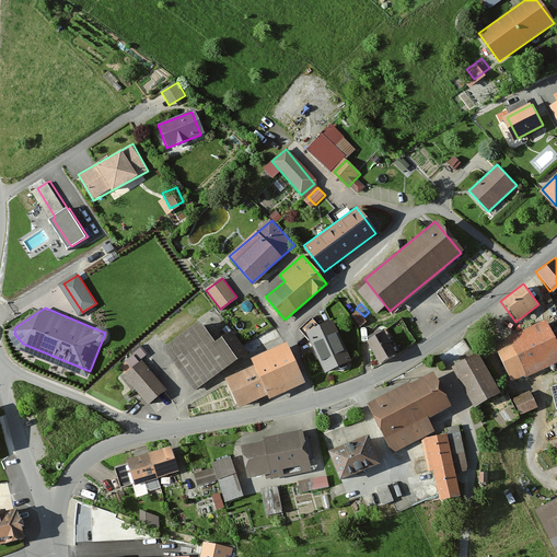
[(510,340),(495,347),(512,383),(556,361),(556,349),(542,318),(507,335),(510,340)]
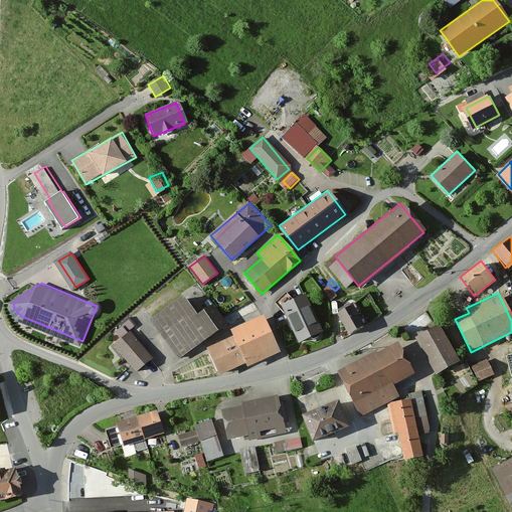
[(305,294),(281,305),(297,342),(322,331),(305,294)]
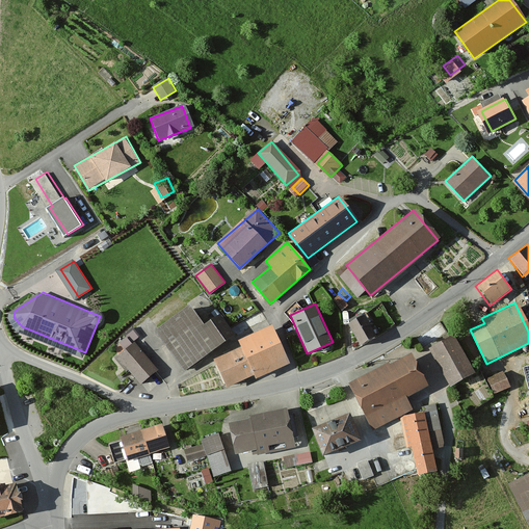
[(201,325),(187,306),(156,328),(185,370),(234,335),(218,313),(201,325)]
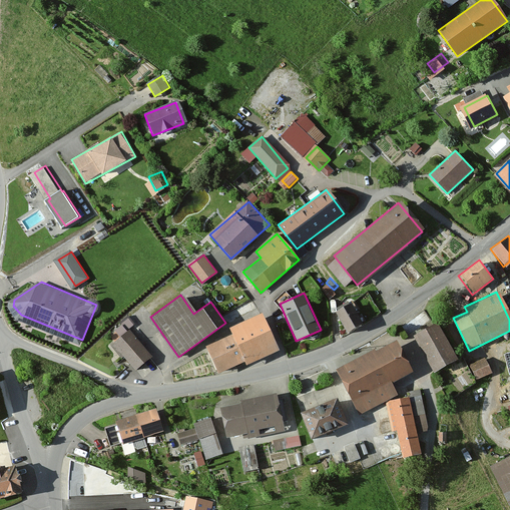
[(349,303),(334,312),(346,332),(361,323),(349,303)]
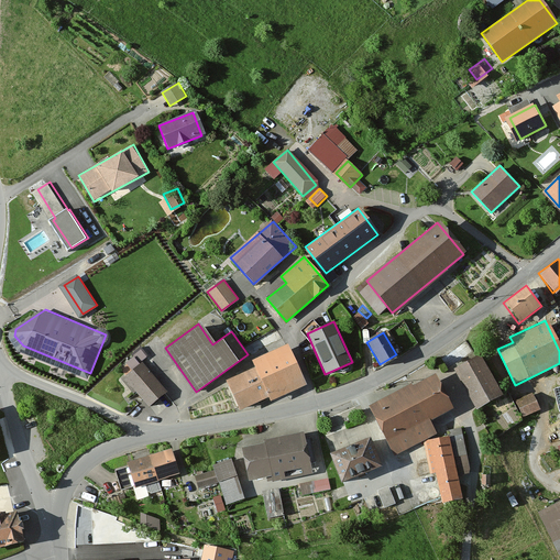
[(292,340),(255,357),(259,363),(229,377),(243,407),(273,393),(274,397),(310,381),(292,340)]
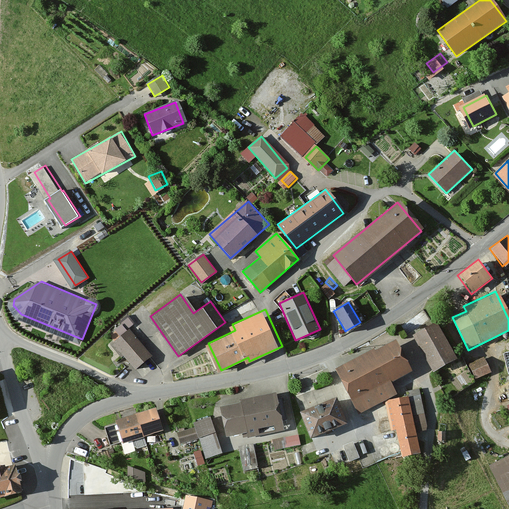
[(435,322),(412,334),(432,371),(454,359),(435,322)]
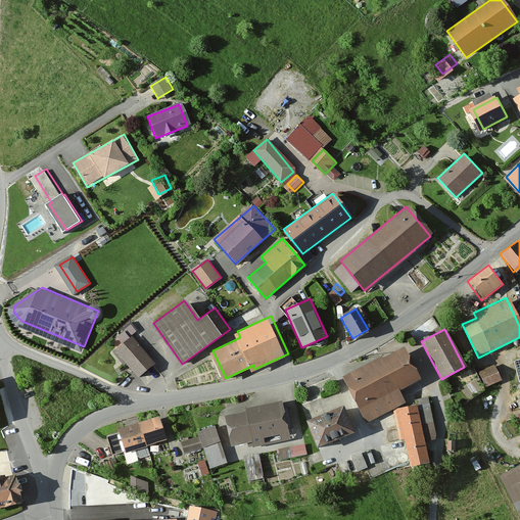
[(130,337),(113,351),(137,378),(153,364),(130,337)]
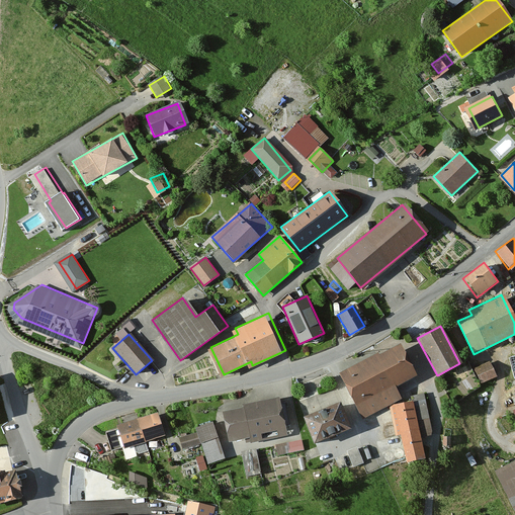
[(398,343),(339,372),(361,418),(400,399),(394,387),(415,376),(398,343)]
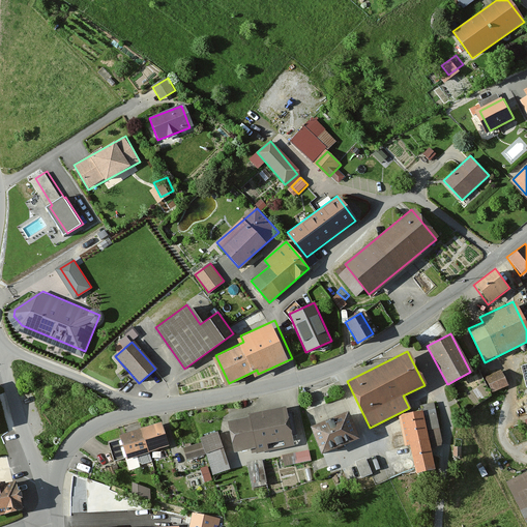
[(500,370),(485,377),(491,391),(506,384),(500,370)]
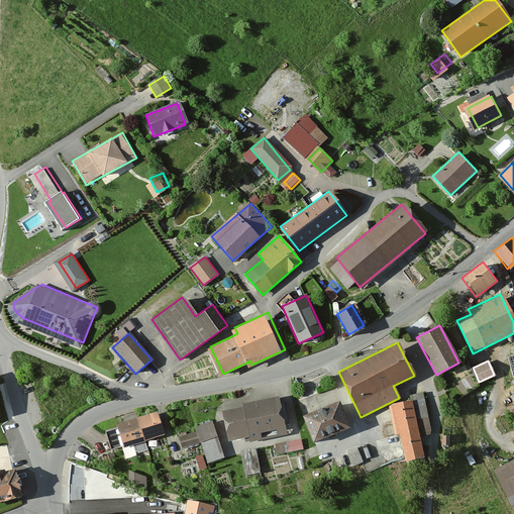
[(280,399),(221,410),(226,438),(243,435),(244,441),(286,433),(280,399)]
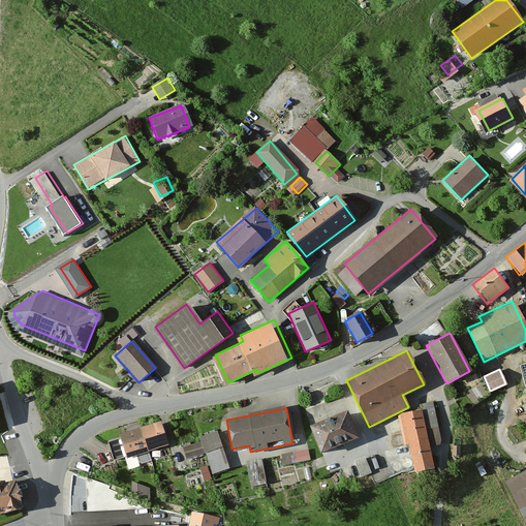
[(420,409),(399,414),(413,471),(433,467),(420,409)]
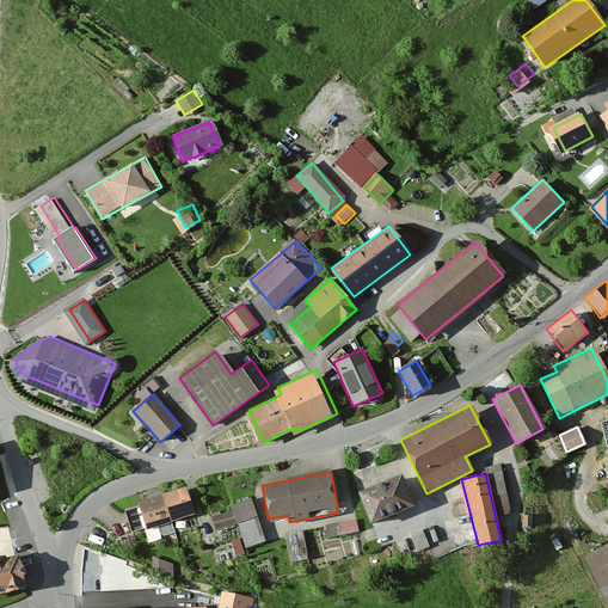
[(398,477),(356,493),(368,523),(410,507),(398,477)]
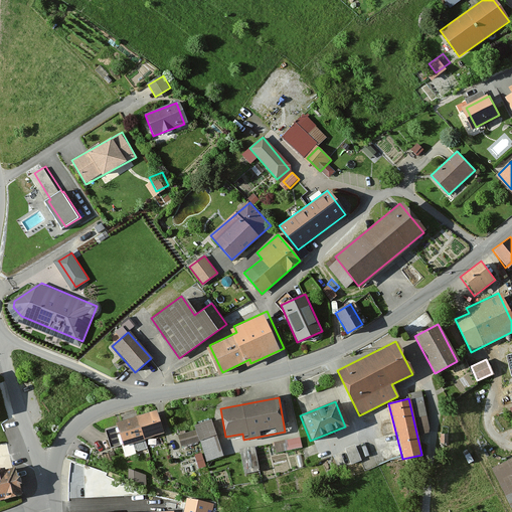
[(157,410),(137,416),(144,440),(164,434),(157,410)]
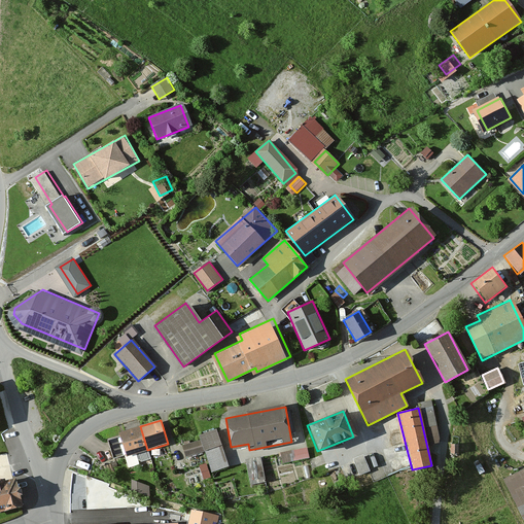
[(149,459),(140,426),(117,433),(124,454),(135,451),(138,462),(149,459)]
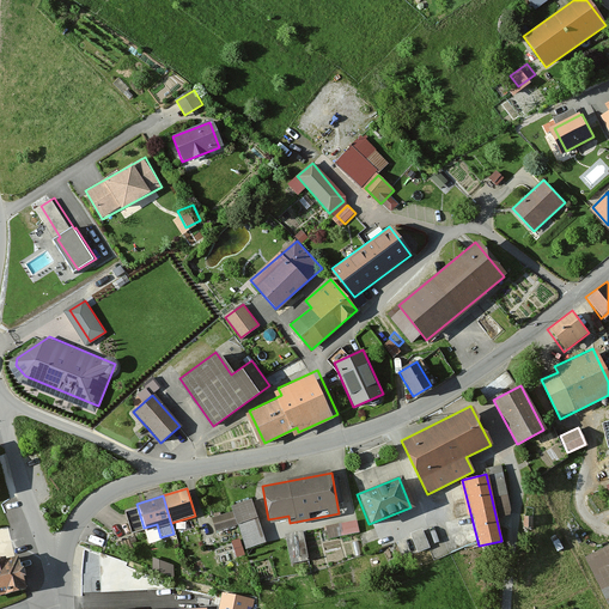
[(249,499),(231,506),(245,548),(263,542),(249,499)]
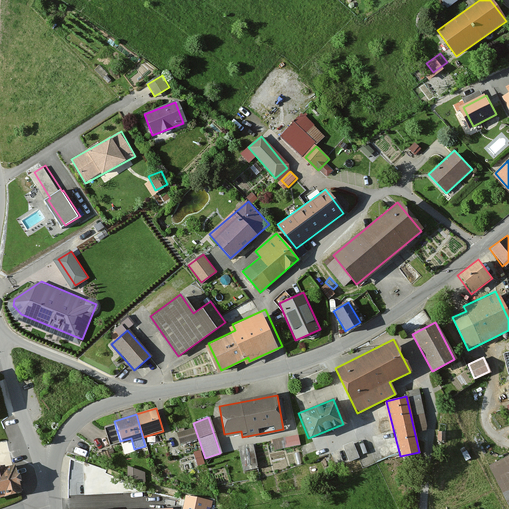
[(192,427),(176,432),(180,443),(195,438),(192,427)]
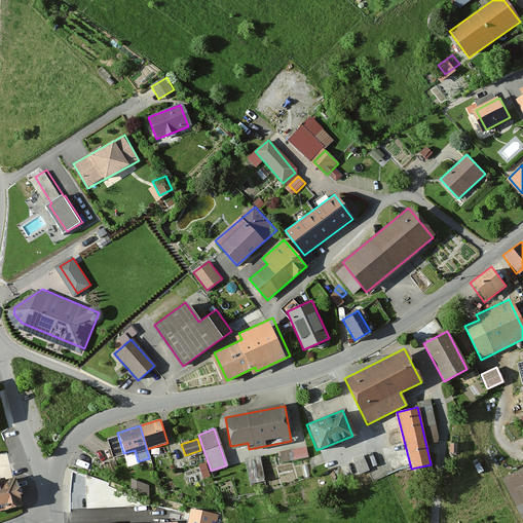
[(361,453),(351,457),(358,474),(367,470),(361,453)]
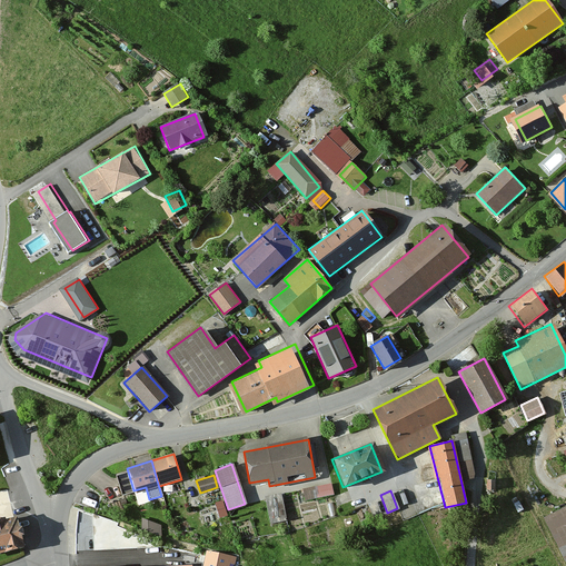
[(281,493),(265,496),(269,523),(286,520),(281,493)]
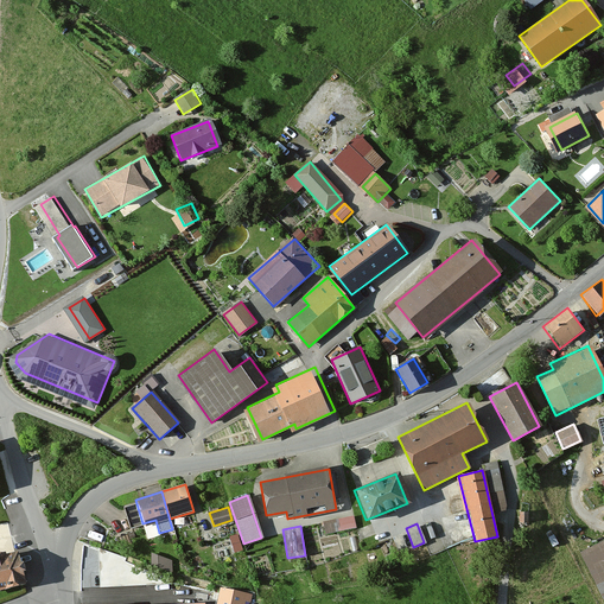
[(221,541),(210,544),(215,559),(224,557),(221,541)]
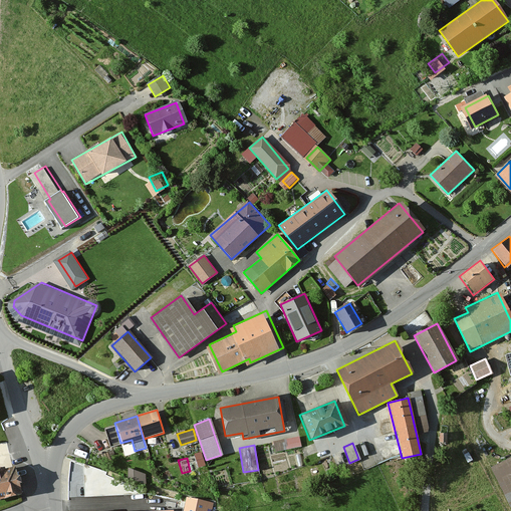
[(510,458),(493,467),(510,504),(510,458)]
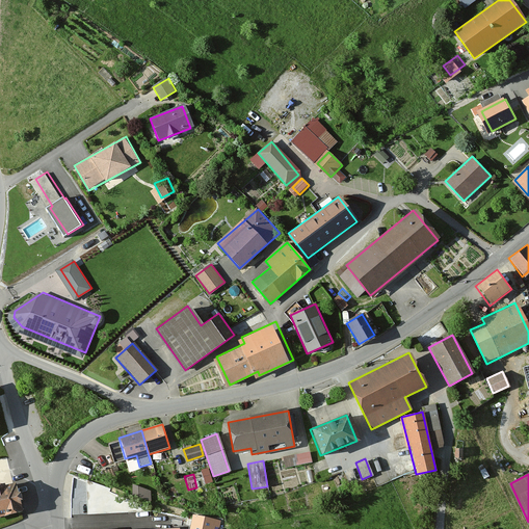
[(137,478),(135,488),(153,494),(156,483),(137,478)]
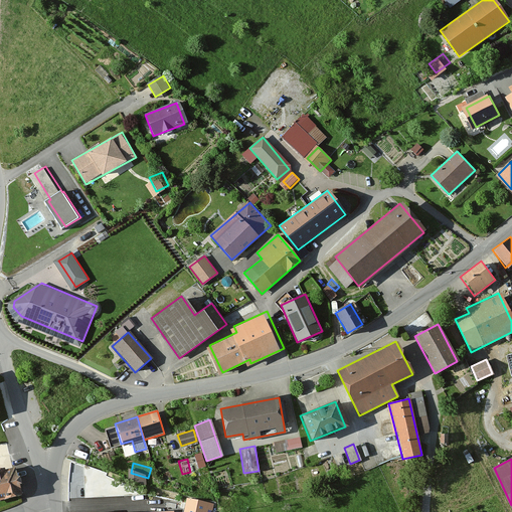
[(0,498),(21,494),(15,469),(4,472),(3,467),(0,467),(0,498)]
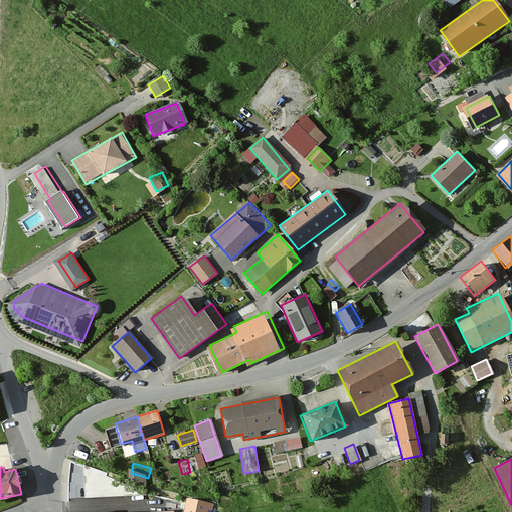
[(217,501),(190,495),(186,511),(209,511),(211,507),(215,508),(217,501)]
